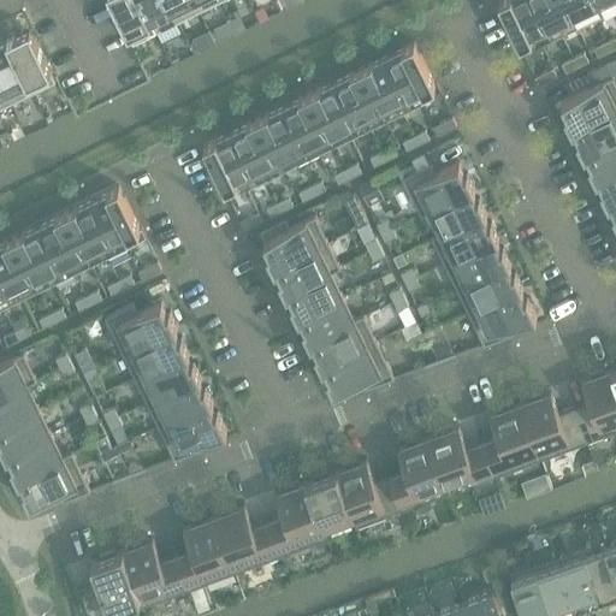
[(132,45),(155,34),(149,23),(140,3),(138,0),(111,0),(128,34),(132,45)]
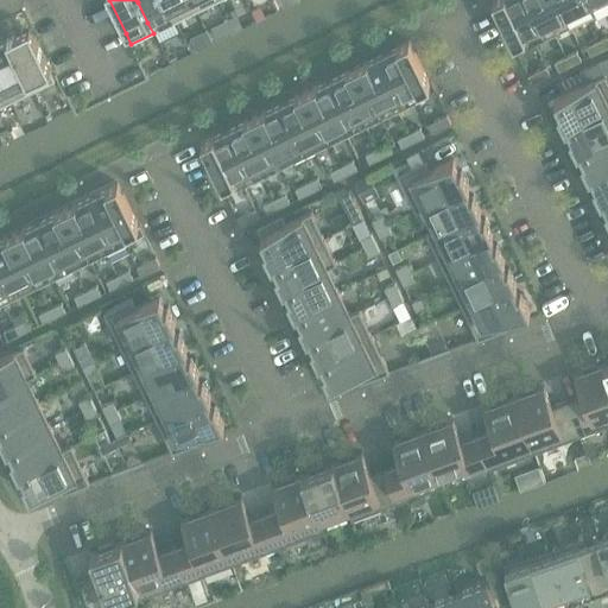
[(153,33),(175,23),(170,12),(164,0),(137,0),(138,2),(147,23),(153,33)]
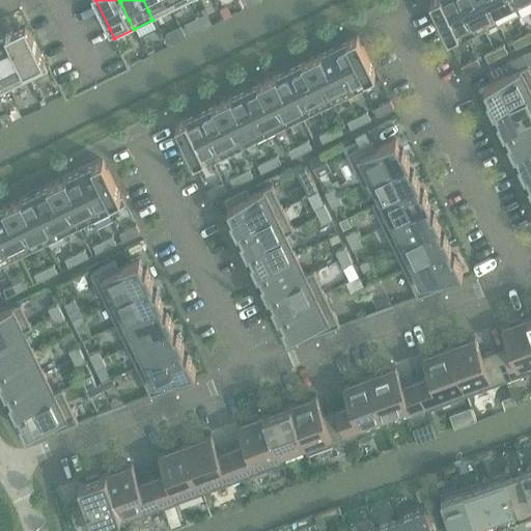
[(152,20),(172,9),(167,1),(166,0),(143,0),(148,10),(152,20)]
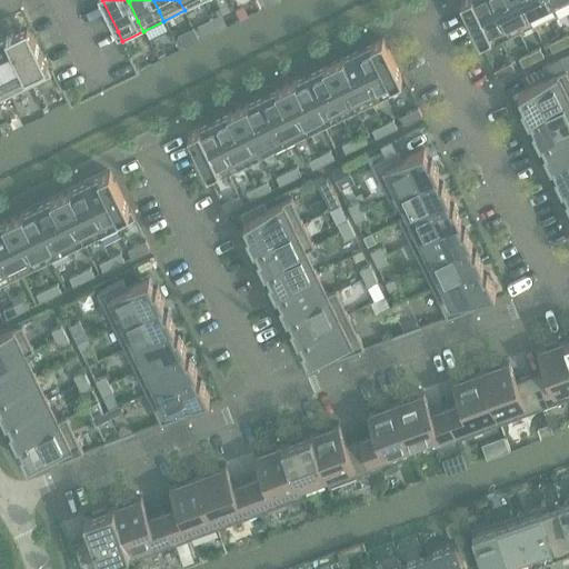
[(185,10),(205,0),(203,0),(178,0),(179,1),(185,10)]
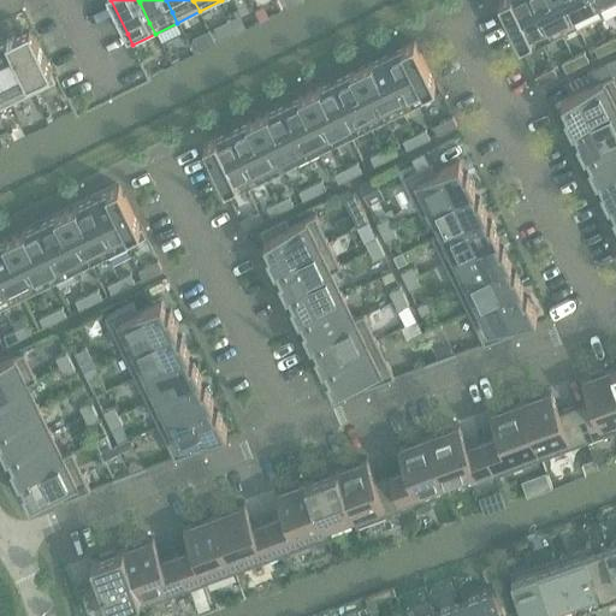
[(615,0),(502,0),(501,1),(521,45),(532,40),(537,49),(615,10),(615,0)]
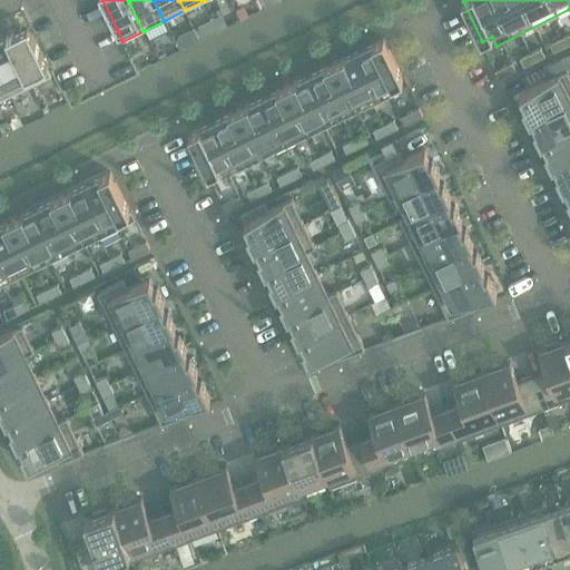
[(214,18),(208,21),(214,32),(219,30),(214,18)]
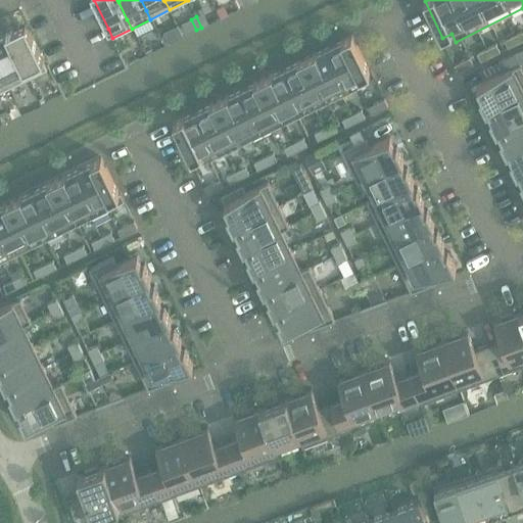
[(29,79),(47,69),(43,60),(26,25),(6,34),(16,52),(25,69),(29,79)]
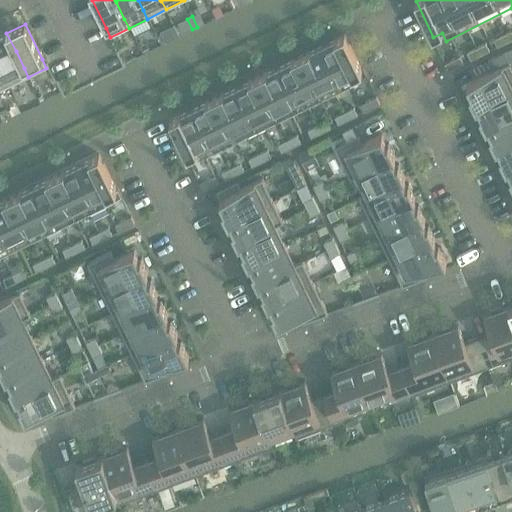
[(9,86),(28,77),(24,68),(16,51),(6,33),(0,35),(0,66),(5,77),(9,86)]
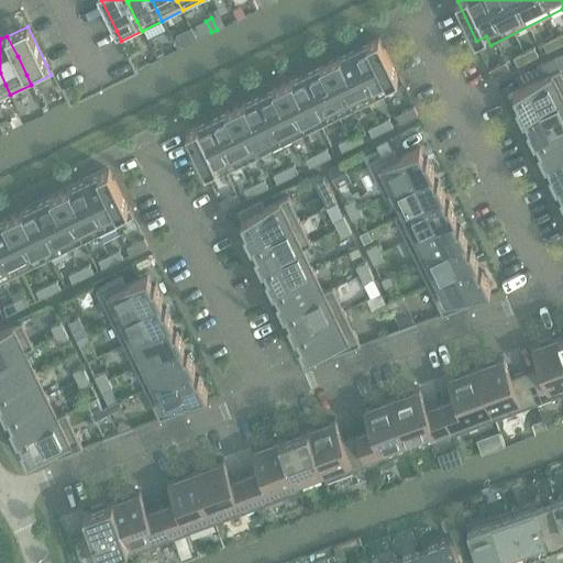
[(547,52),(559,46),(554,39),(543,44),(547,52)]
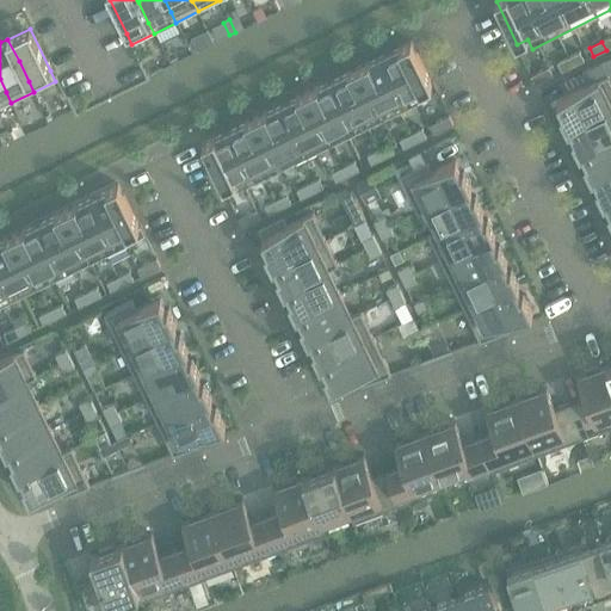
[(400,49),(377,60),(370,63),(349,73),(349,74),(319,88),(296,98),(297,99),(267,113),(266,112),(245,123),(246,124),(216,139),(215,137),(203,143),(224,187),(234,183),(239,191),(427,100),(423,91),(433,86),(412,43),(400,49)]
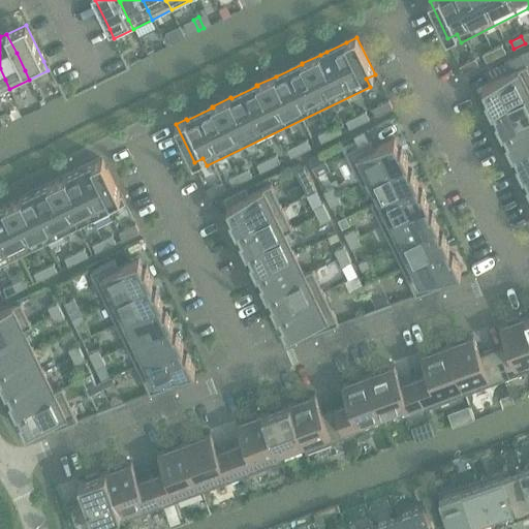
[(502,45),(492,50),(496,58),(505,53),(502,45)]
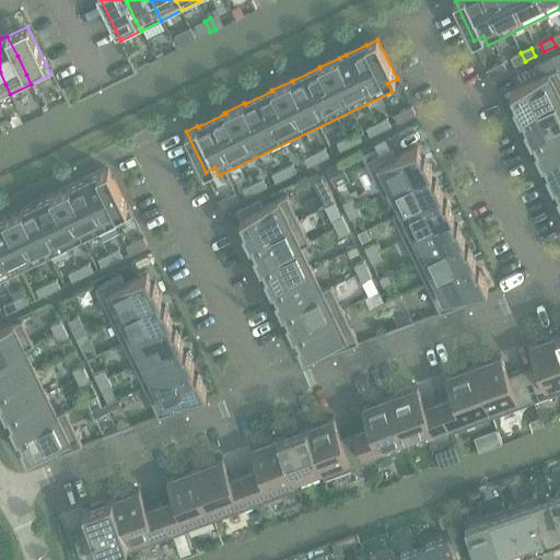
[(514,67),(525,61),(521,53),(510,58),(514,67)]
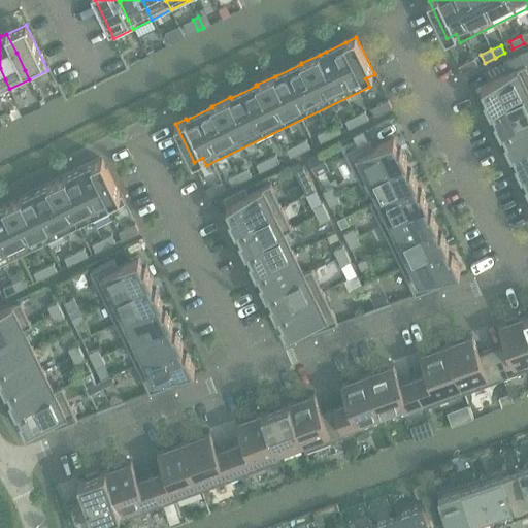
[(483,88),(488,98),(485,99),(492,112),(494,111),(493,110),(527,93),(527,69),(521,55),(503,63),(509,74),(483,88)]
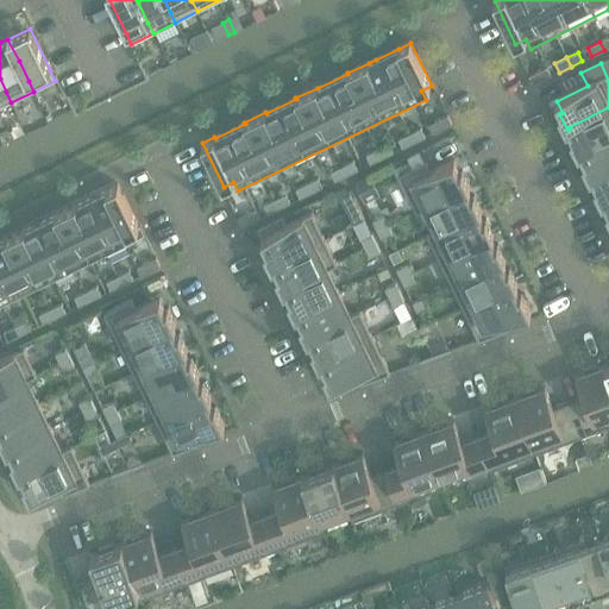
[(548,68),(529,77),(533,86),(552,76),(548,68)]
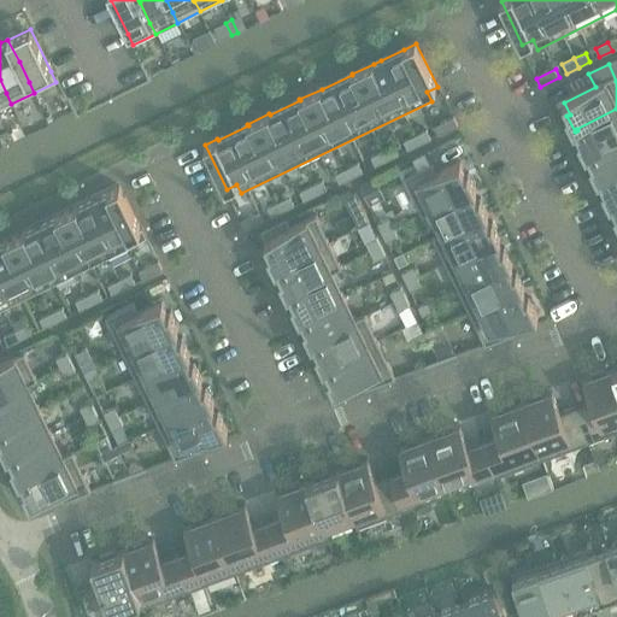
[(0,109),(11,104),(6,93),(0,80),(0,109)]
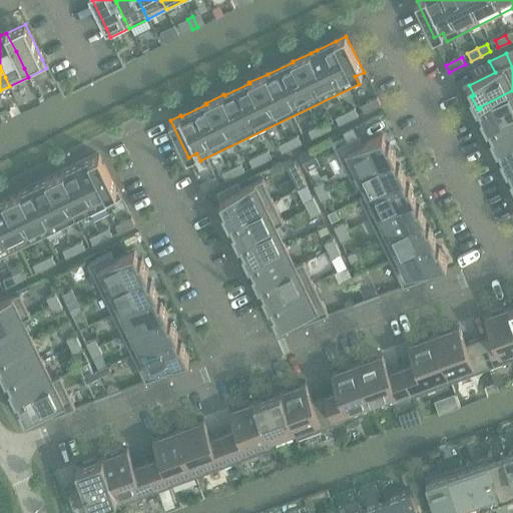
[(512,90),(479,107),(480,108),(484,115),(481,117),(488,130),(490,129),(512,117),(512,90)]
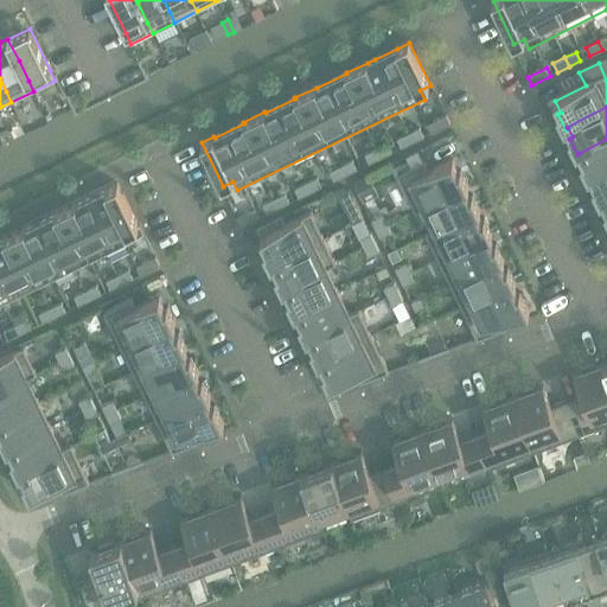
[(451,125),(447,116),(428,126),(432,134),(451,125)]
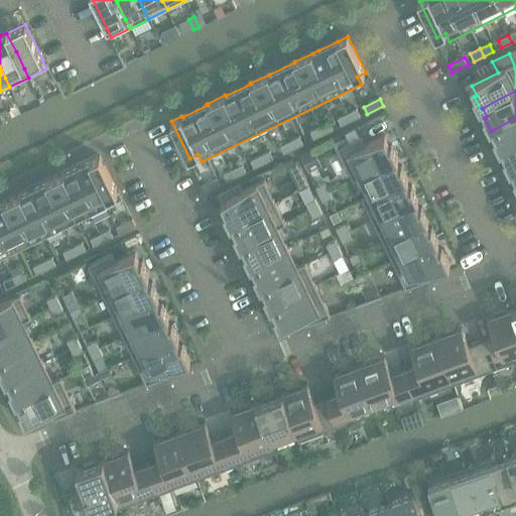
[(356,109),(349,113),(353,120),(360,117),(356,109)]
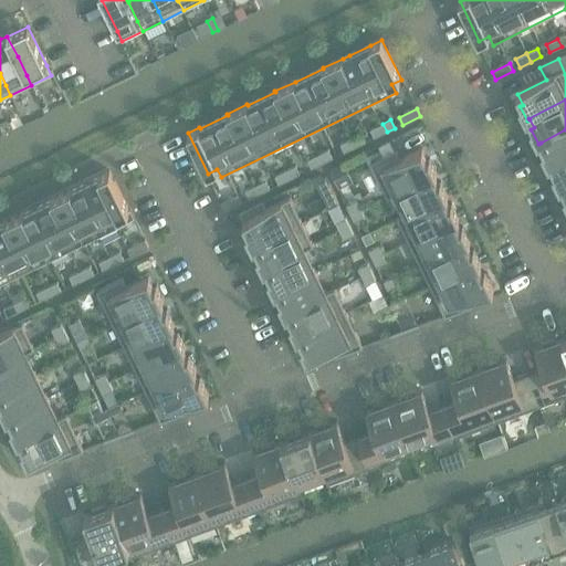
[(374,138),(387,132),(383,124),(370,129),(374,138)]
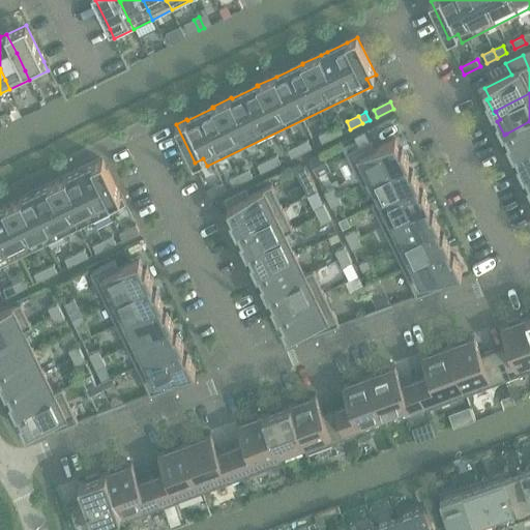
[(514,155),(517,154),(516,153),(529,146),(529,121),(506,134),(510,141),(507,142),(514,155)]
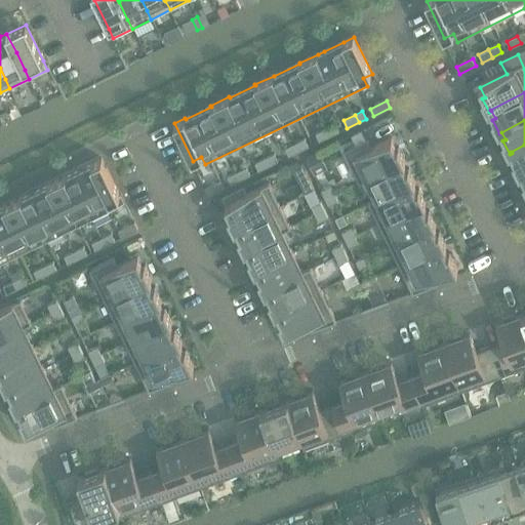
[(335,124),(325,129),(329,136),(339,132),(335,124)]
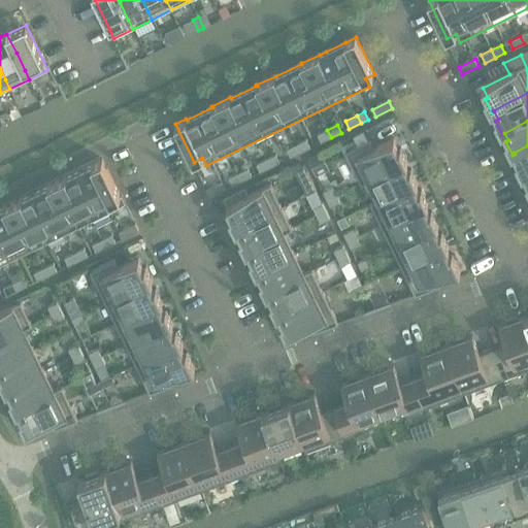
[(327,130),(318,135),(322,142),(331,137),(327,130)]
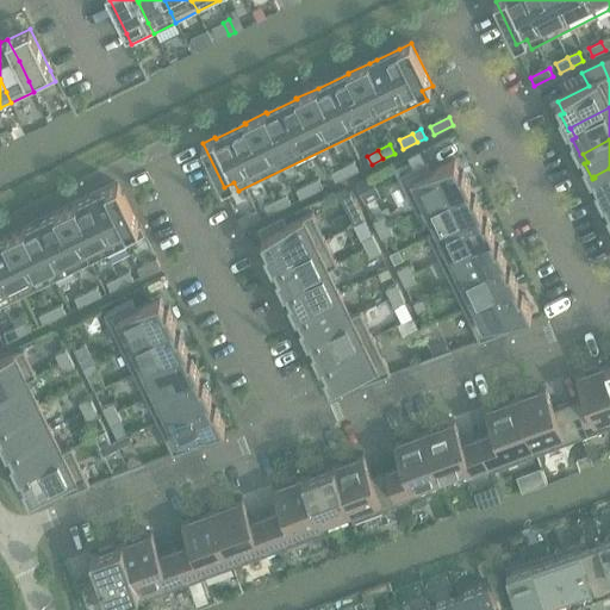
[(417,213),(427,210),(427,207),(468,187),(470,188),(472,187),(464,172),(461,173),(455,161),(431,173),(428,163),(399,176),(417,213)]
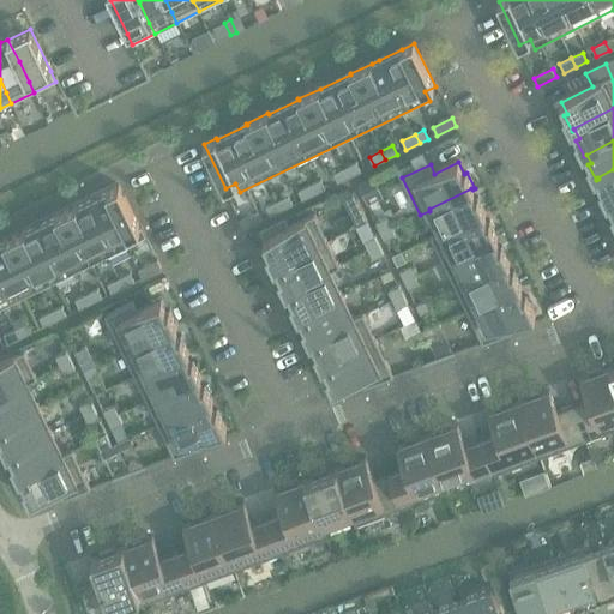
[(355,163),(345,168),(349,176),(360,172),(355,163)]
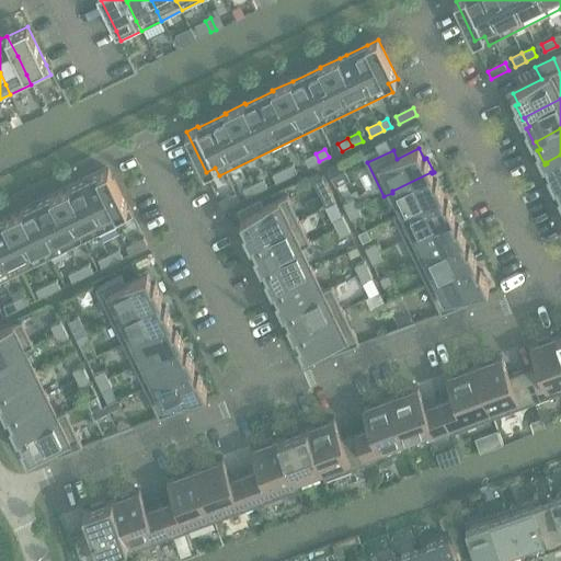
[(309,167),(319,161),(316,153),(305,159),(309,167)]
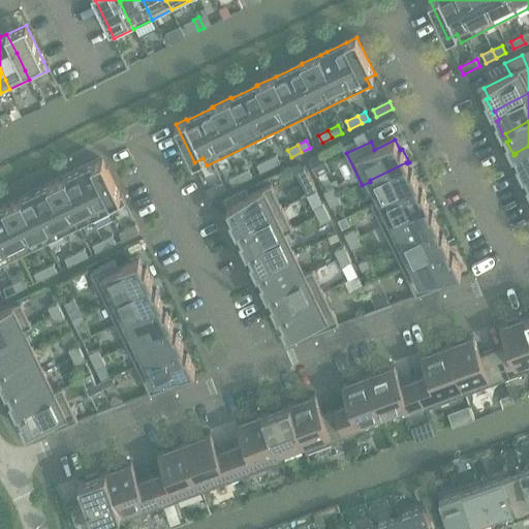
[(517,163),(522,174),(528,170),(528,146),(515,153),(516,154),(520,161),(517,163)]
